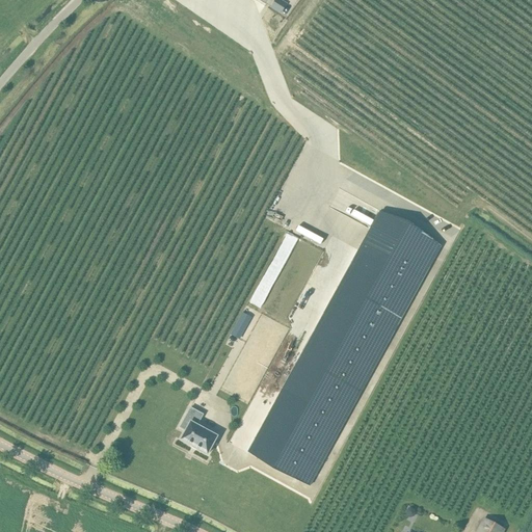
[(379,212),(282,389),(246,452),(309,486),(344,422),(443,246),(379,212)]
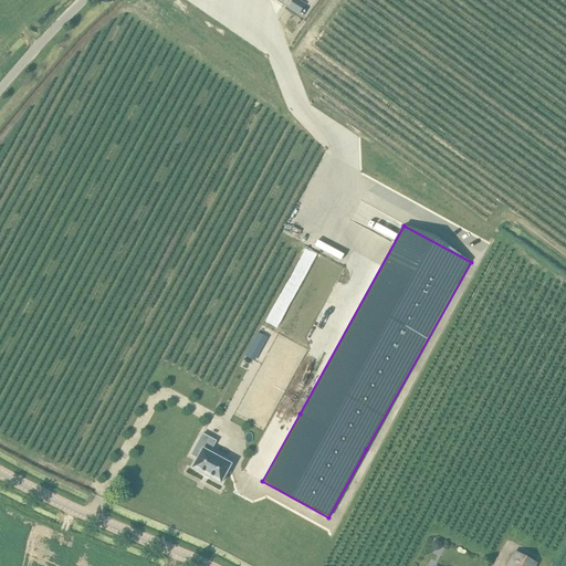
[(304,245),(268,323),(281,329),(317,251),(304,245)]
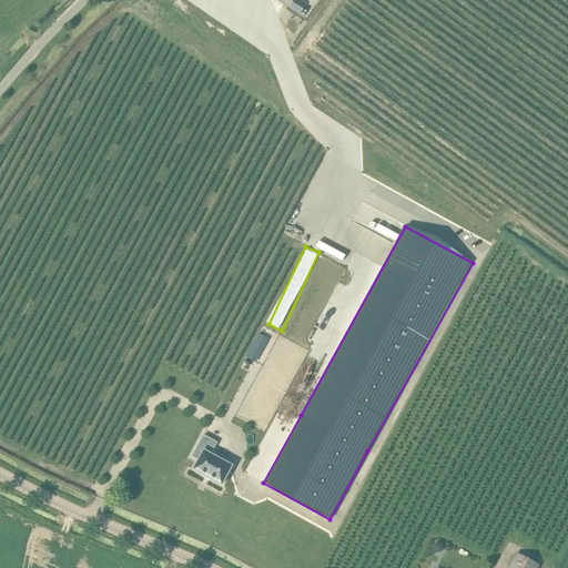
[(214,458),(212,450),(216,443),(203,435),(195,448),(202,452),(193,470),(221,486),(231,467),(230,466),(214,458)]
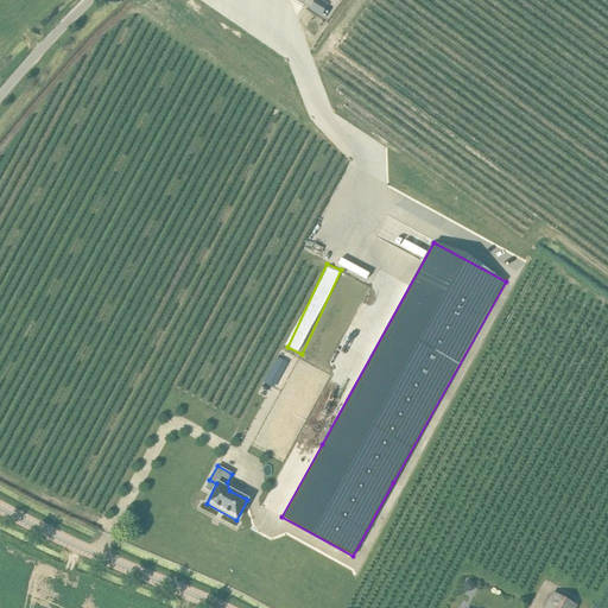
[(552,591),(543,607),(575,607),(577,606),(552,591)]
